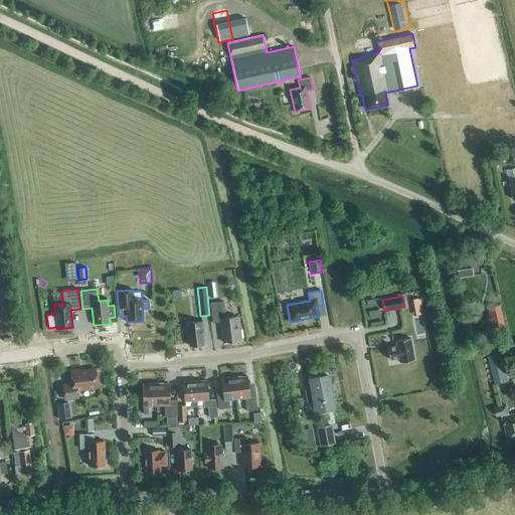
[(413,315),(424,313),(421,296),(410,297),(413,315)]
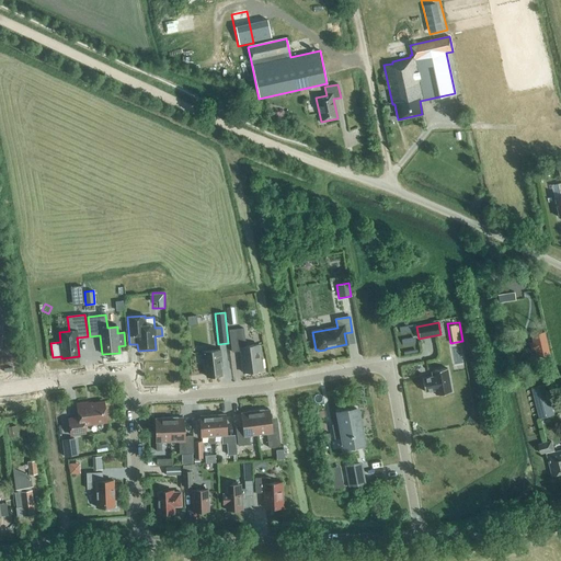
[(245,346),(243,329),(229,330),(231,352),(240,351),(243,373),(262,370),(261,368),(263,368),(262,359),(260,359),(259,345),(245,346)]
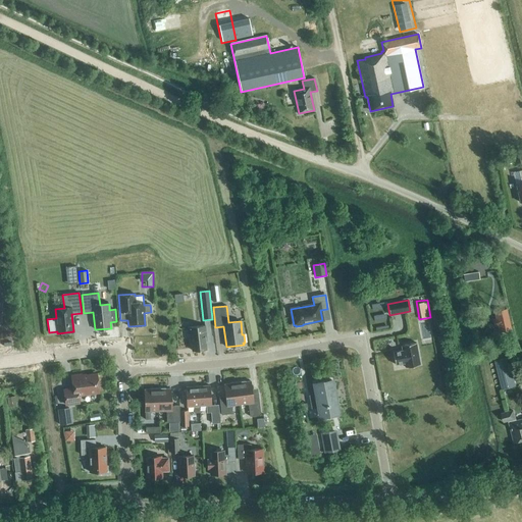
[(511,324),(508,308),(497,311),(501,326),(511,324)]
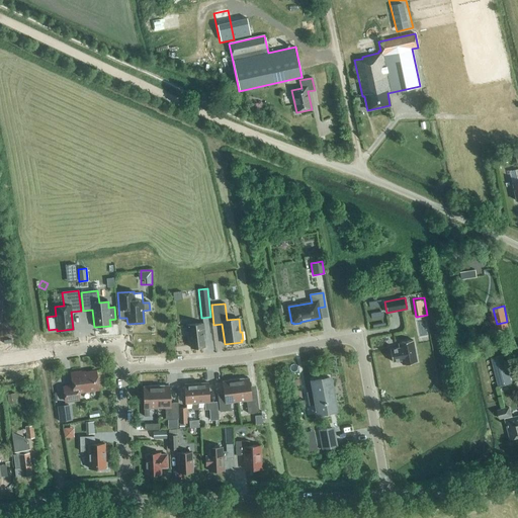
[(204,346),(203,338),(205,338),(203,324),(187,325),(188,340),(189,340),(190,348),(204,346)]
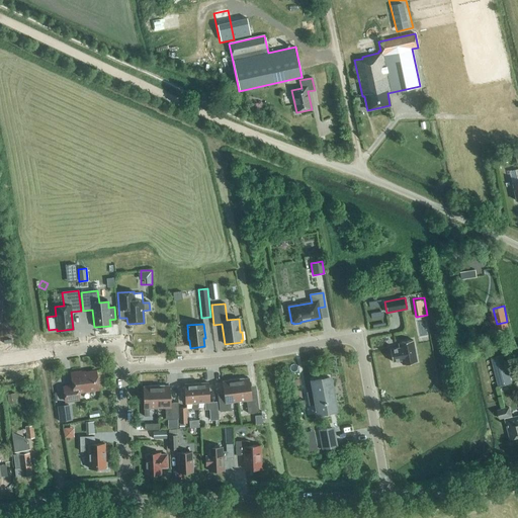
[(48,340),(57,340),(57,331),(47,331),(48,340)]
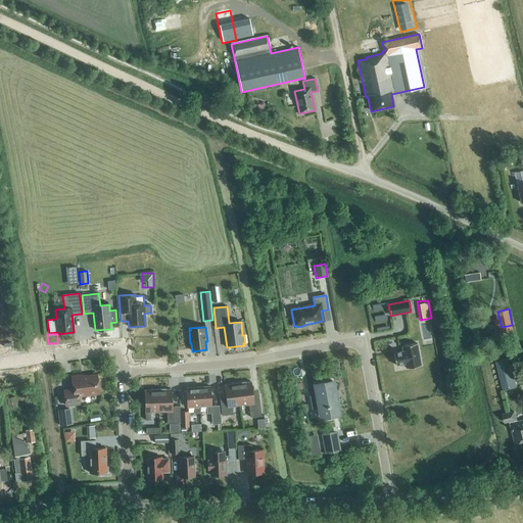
[(421,366),(417,343),(402,346),(402,351),(393,353),(395,366),(406,364),(407,368),(421,366)]
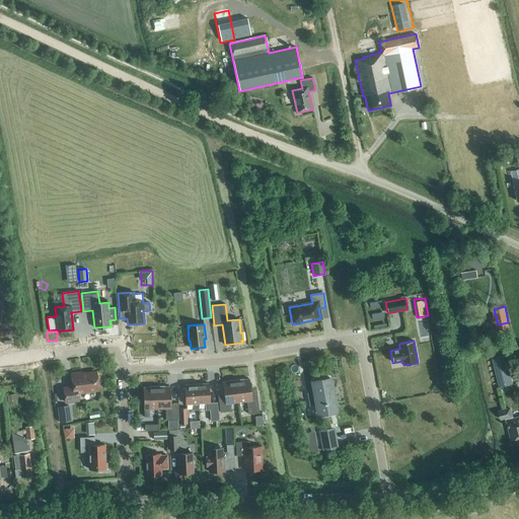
[(499,387),(513,384),(506,356),(492,359),(499,387)]
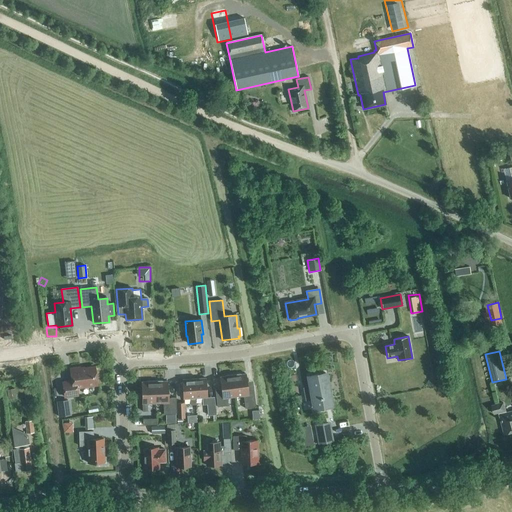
[(80,369),(80,367),(70,368),(72,381),(63,382),(65,397),(78,395),(77,388),(97,385),(94,367),(80,369)]
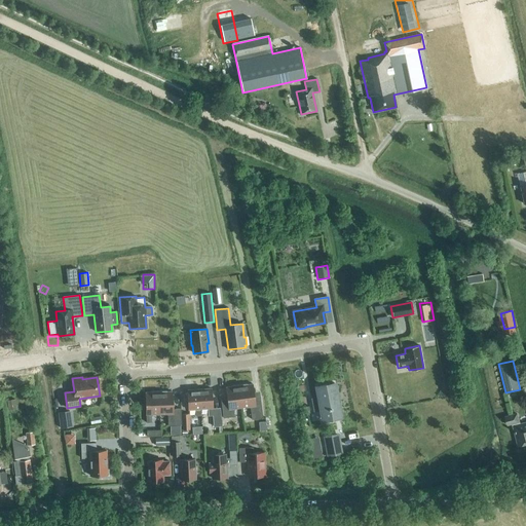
[(343,418),(336,381),(314,385),(316,398),(311,399),(313,412),(318,411),(321,422),(343,418)]
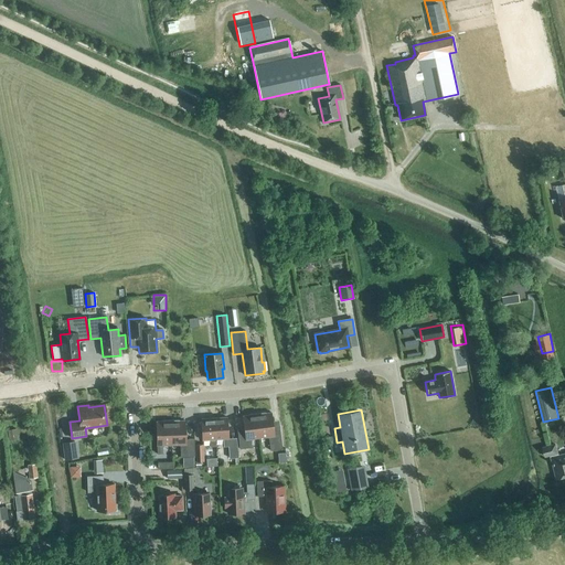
[(256,414),(259,438),(267,437),(269,439),(270,450),(270,451),(283,449),(279,422),(273,423),(272,413),(266,413),(265,413),(256,414)]
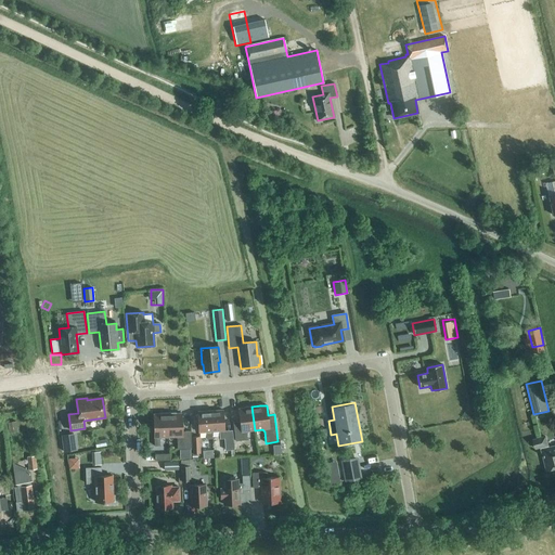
[(248,431),(255,430),(252,407),(244,408),(239,409),(240,421),(233,422),(235,441),(247,440),(247,439),(247,434),(248,431)]
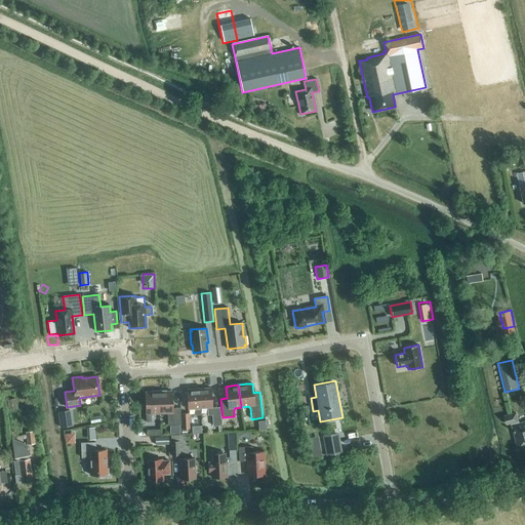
[(199,389),(200,408),(207,408),(207,415),(212,415),(213,427),(221,426),(219,407),(212,408),(210,388),(199,389)]
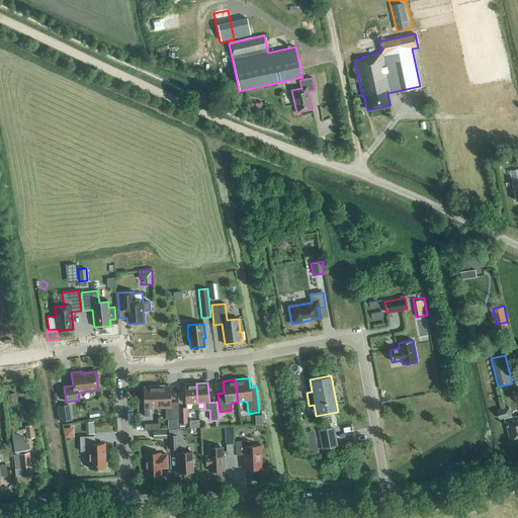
[(197,403),(196,383),(184,384),(185,404),(192,404),(192,410),(197,410),(197,403)]
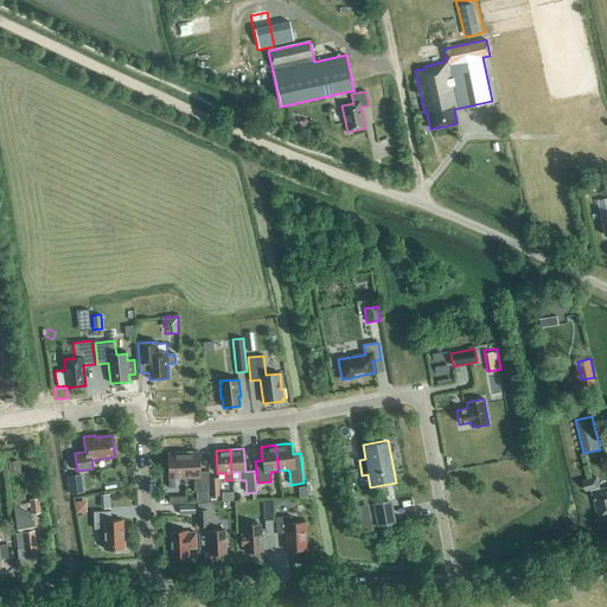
[(177,479),(184,479),(183,452),(173,452),(173,453),(167,453),(168,489),(176,487),(174,487),(174,480),(177,479)]
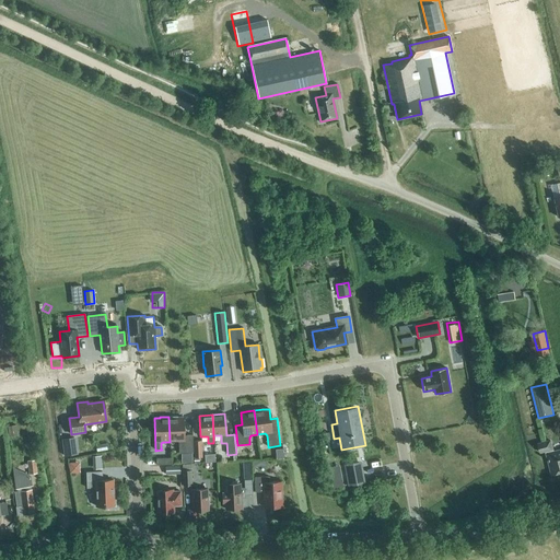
[(168,417),(170,442),(177,441),(178,443),(179,453),(178,454),(194,453),(193,435),(184,435),(183,417),(177,417),(168,417)]
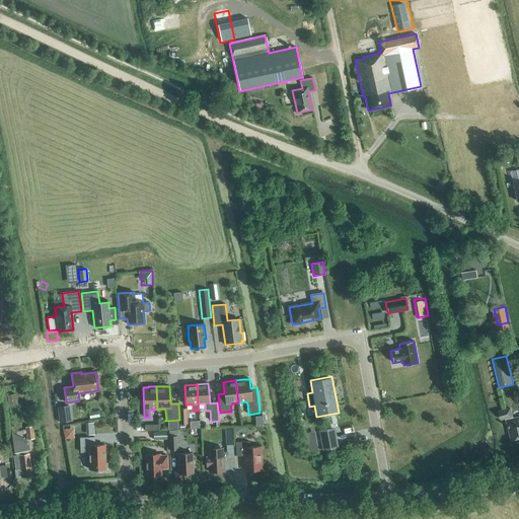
[(8,393),(9,402),(16,401),(15,392),(8,393)]
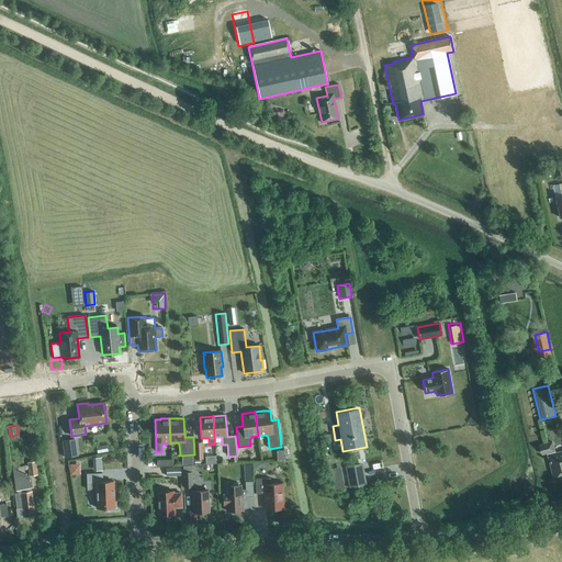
[(77,437),(63,438),(64,454),(78,454),(77,437)]
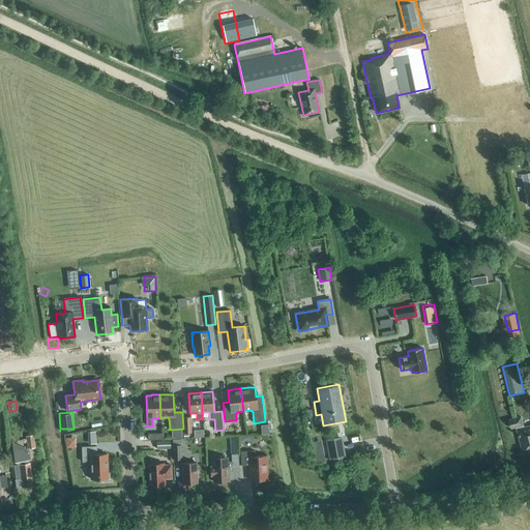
[(517,429),(524,427),(522,416),(508,419),(511,430),(516,429),(517,429)]
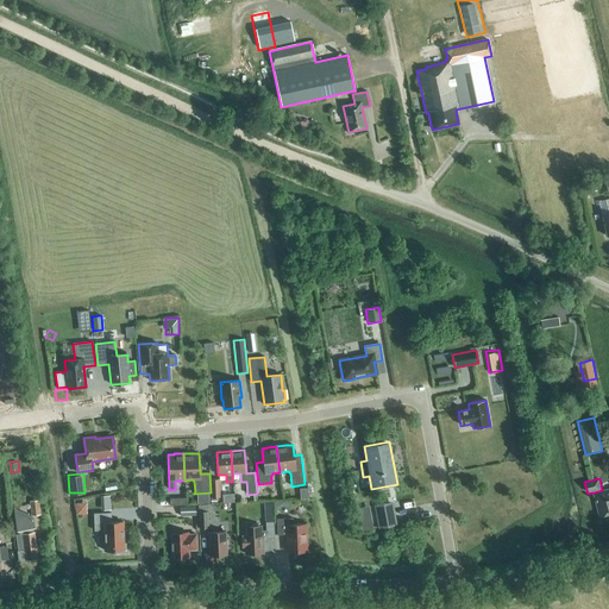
[(211,498),(220,497),(219,479),(209,479),(211,498)]
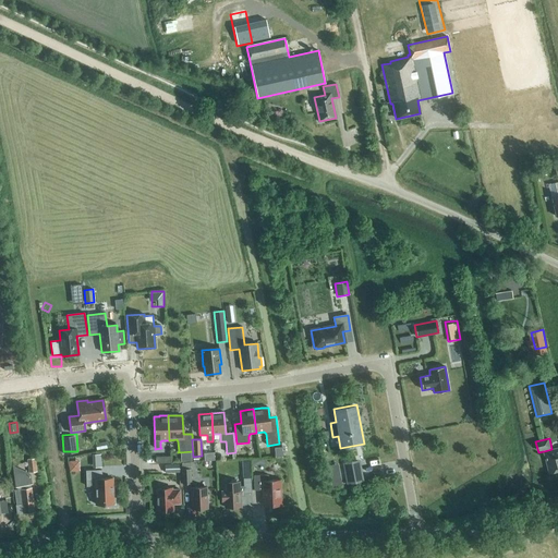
[(557,475),(557,448),(556,449),(556,450),(545,452),(550,473),(556,471),(557,475)]
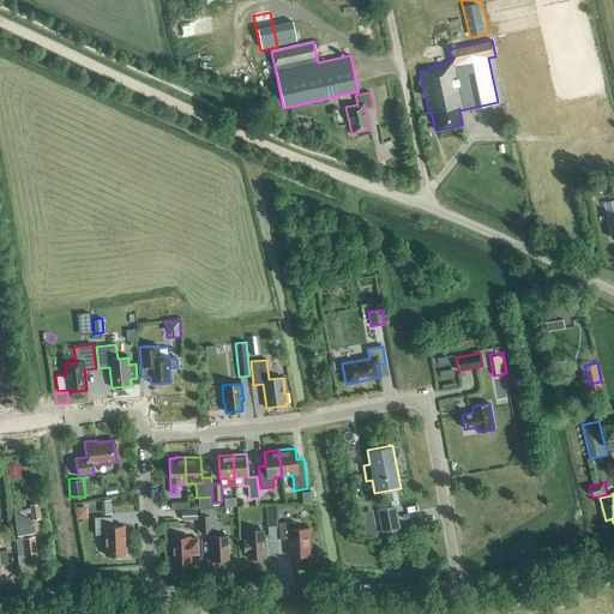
[(102,515),(112,515),(112,500),(101,500),(102,515)]
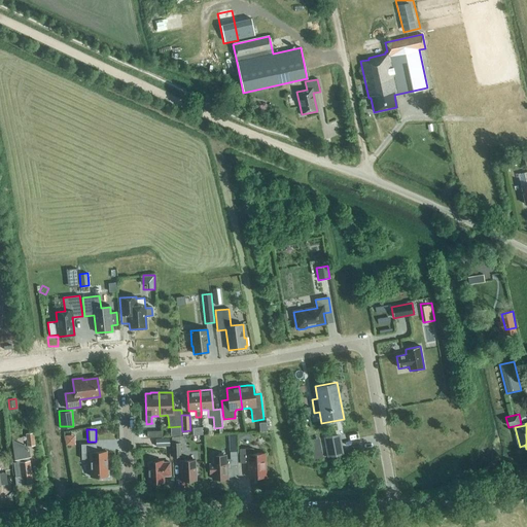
[(27,447),(35,445),(33,432),(26,433),(27,447)]
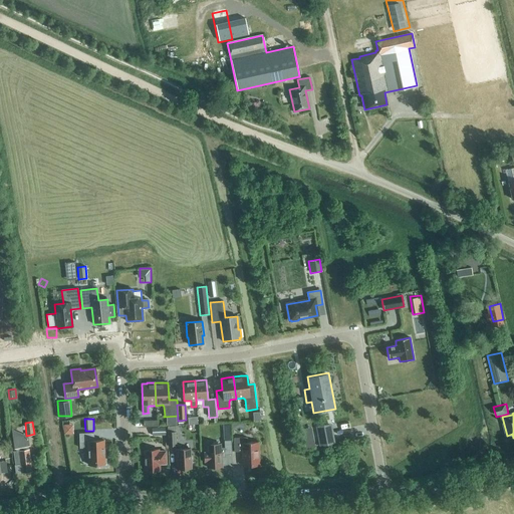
[(74,433),(73,423),(63,423),(63,433),(74,433)]
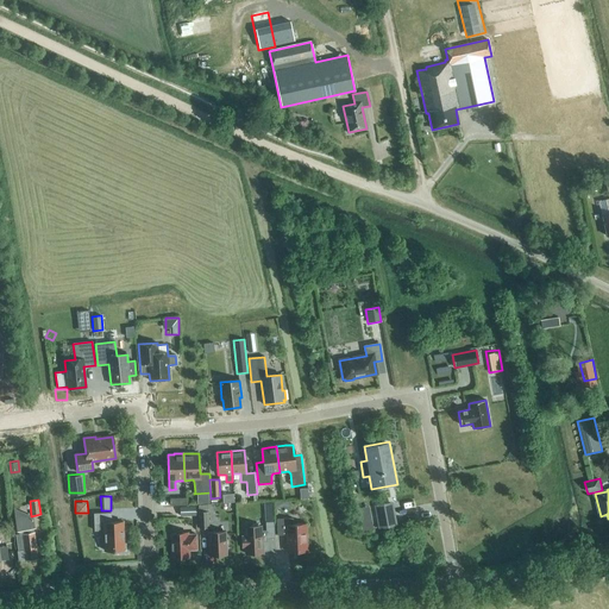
[(369,503),(358,506),(362,529),(374,527),(369,503)]
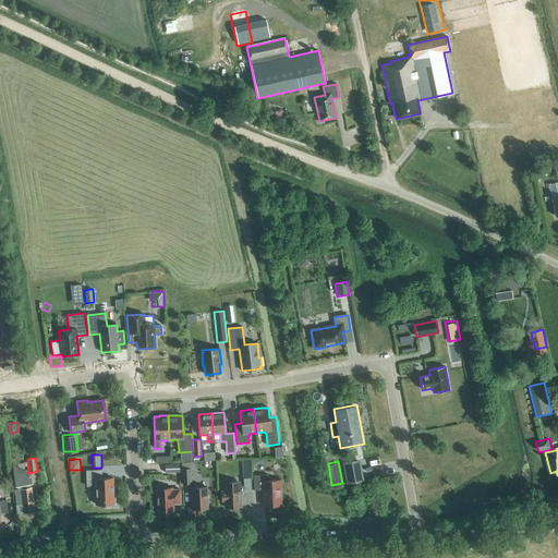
[(349,483),(362,481),(358,461),(344,464),(349,483)]
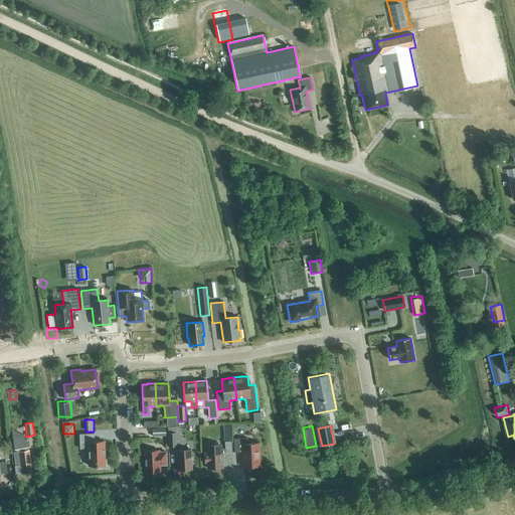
[(168,447),(177,447),(176,426),(167,427),(168,433),(167,433),(168,447)]
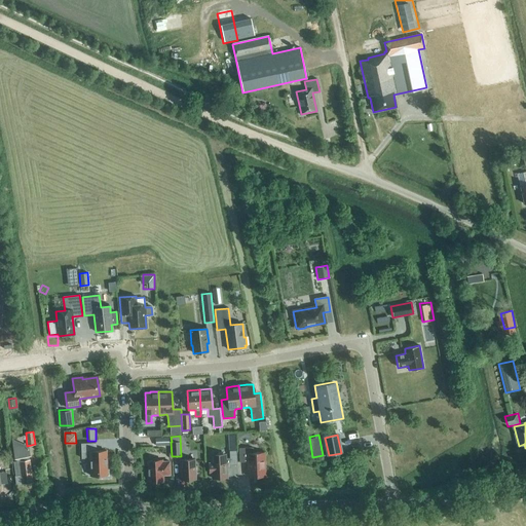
[(155,446),(170,446),(170,438),(155,438),(155,446)]
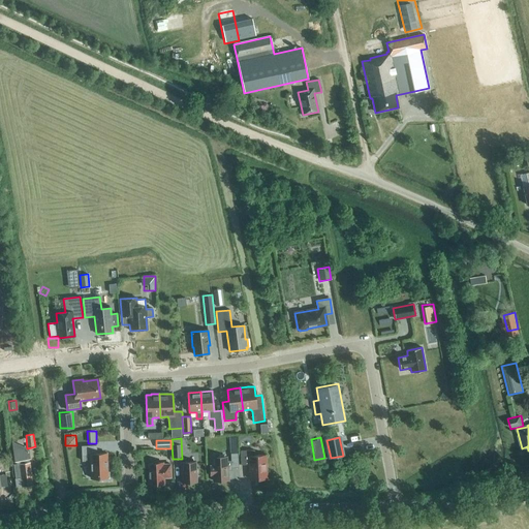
[(22,489),(23,487),(32,486),(30,465),(28,448),(27,448),(11,441),(16,465),(13,465),(16,478),(14,478),(17,488),(19,489),(22,489)]
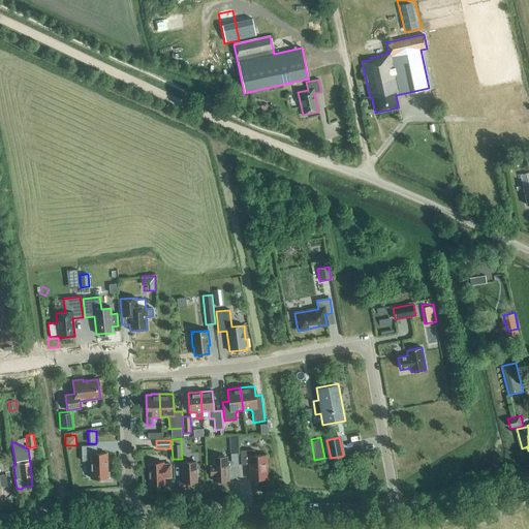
[(110,472),(107,472),(106,454),(96,454),(96,445),(82,446),(82,461),(90,461),(91,478),(101,478),(101,480),(110,480),(110,472)]
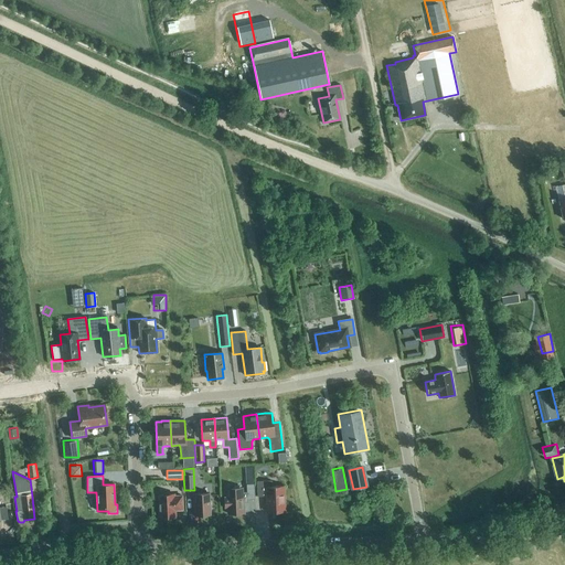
[(272,487),(272,481),(257,481),(257,497),(266,497),(267,512),(284,511),(283,487),(272,487)]
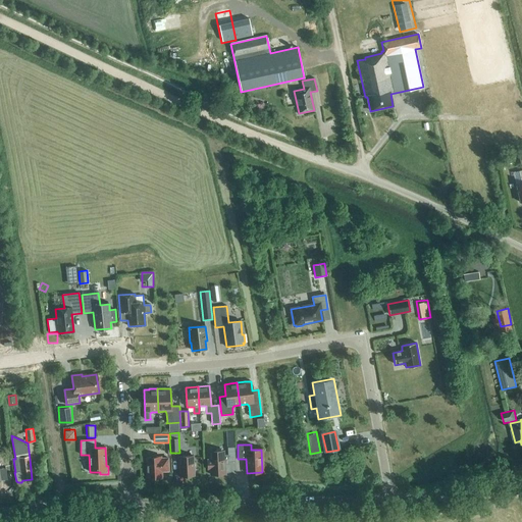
[(236,462),(235,448),(233,448),(227,448),(227,456),(223,456),(223,453),(209,454),(210,460),(207,460),(207,469),(210,469),(210,475),(224,474),(224,462),(236,462)]
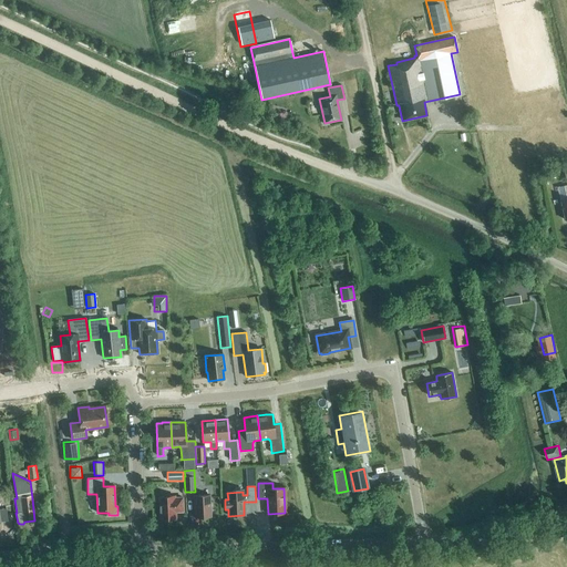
[(195,517),(210,517),(210,495),(194,496),(195,517)]
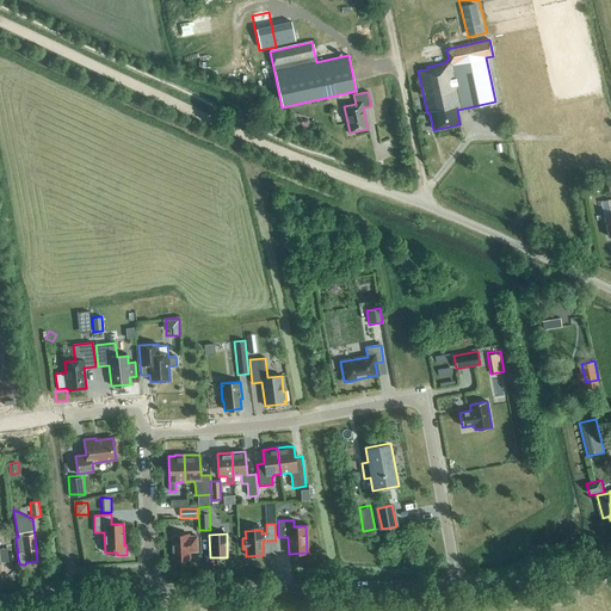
[(189,537),(189,535),(172,536),(172,549),(170,549),(171,560),(190,559),(189,553),(197,551),(197,536),(189,537)]
